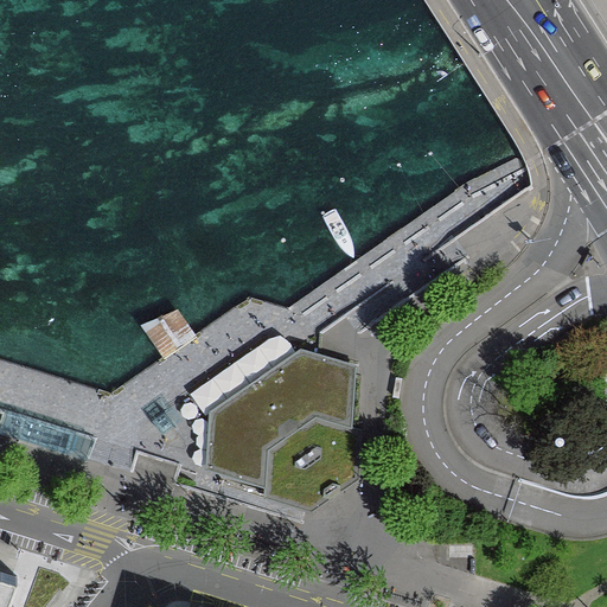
[(179,311),(145,327),(166,359),(198,338),(179,311)]
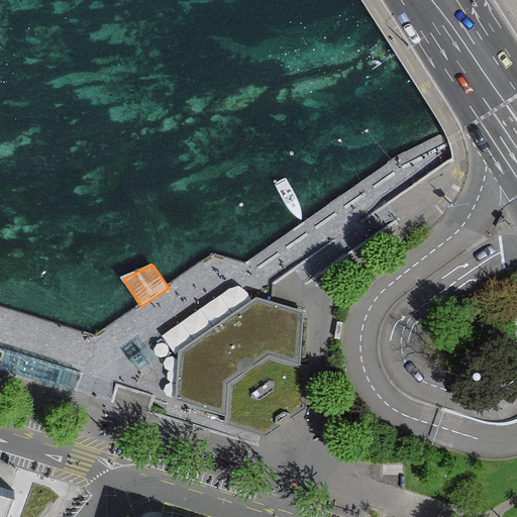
[(296,367),(299,325),(256,313),(240,323),(239,338),(232,336),(226,340),(225,348),(211,343),(196,354),(194,399),(231,410),(230,420),(266,431),(303,405),(305,369),(296,367)]
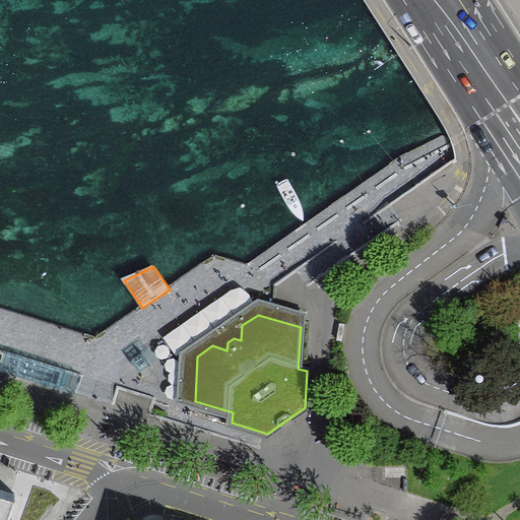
[(0,368),(77,392),(82,375),(0,349),(0,368)]
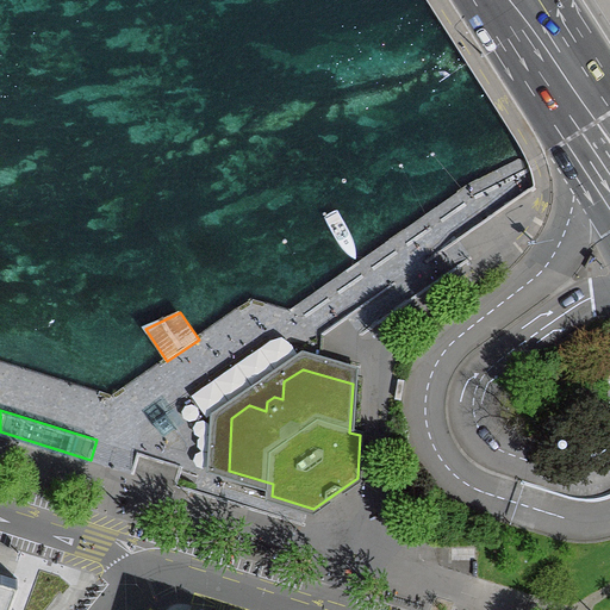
[(167,414),(156,422),(163,433),(168,433),(172,430),(176,427),(167,414)]
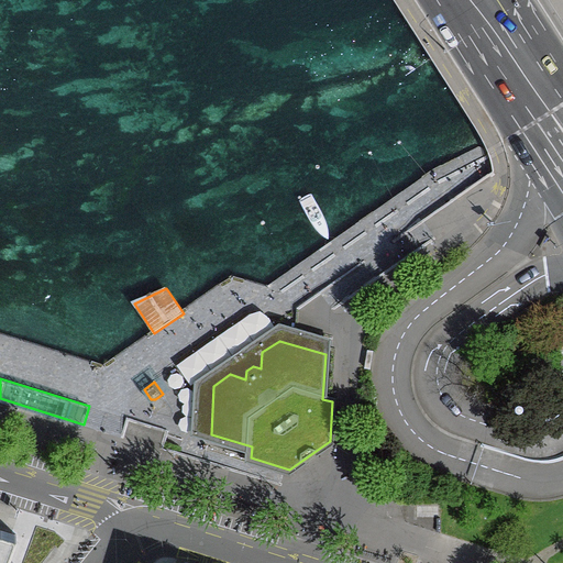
[(0,562),(6,562),(17,534),(0,529),(0,562)]
